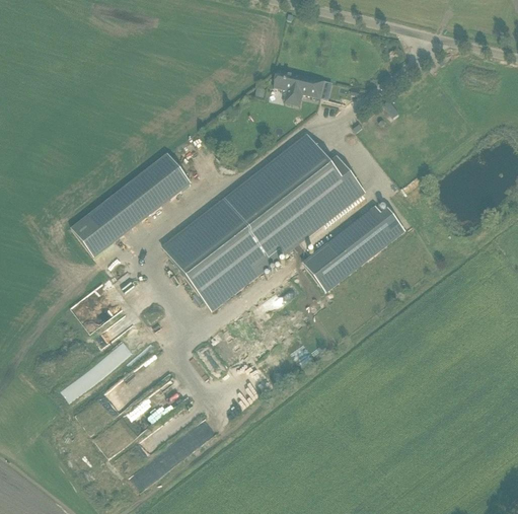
[(321,97),(325,79),(279,68),(275,86),(288,89),(287,94),(298,96),(299,91),(321,97)]
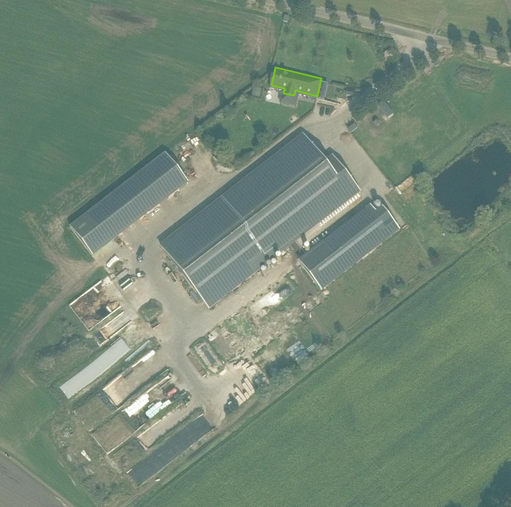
[(254,85),(252,92),(260,94),(262,87),(254,85)]
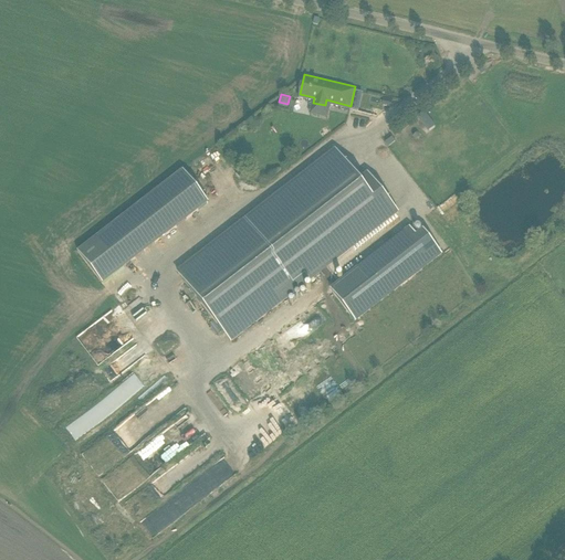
[(429,126),(436,120),(425,108),(418,114),(429,126)]
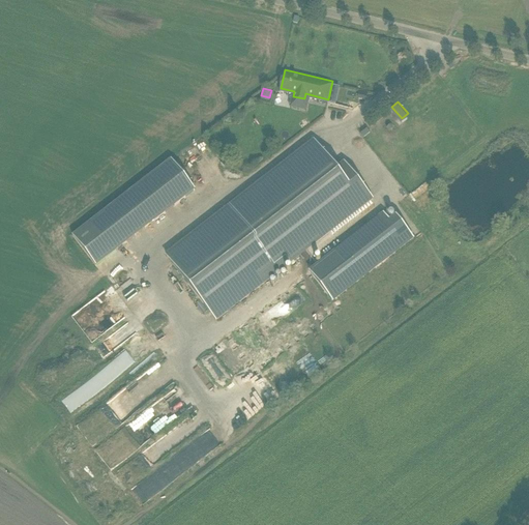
[(216,316),(373,195),(358,176),(345,158),(336,165),(321,145),(173,260),(216,316)]
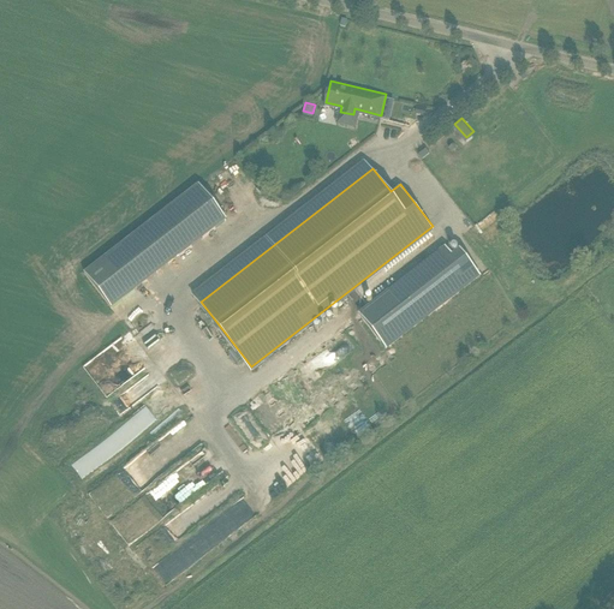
[(113,304),(227,216),(200,180),(85,269),(113,304)]
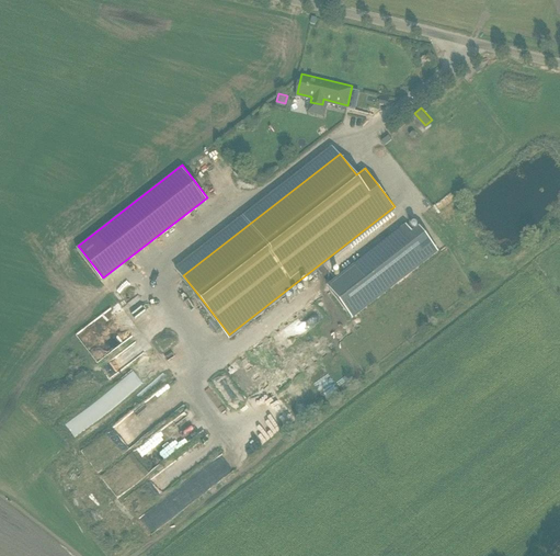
[(353,328),(346,320),(432,253),(414,230),(407,236),(402,229),(280,325),(283,329),(240,362),(265,396),(353,328)]
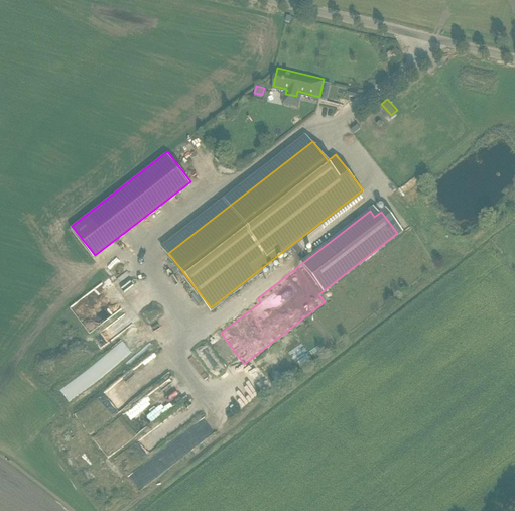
[(199,339),(204,353),(214,350),(210,336),(199,339)]
